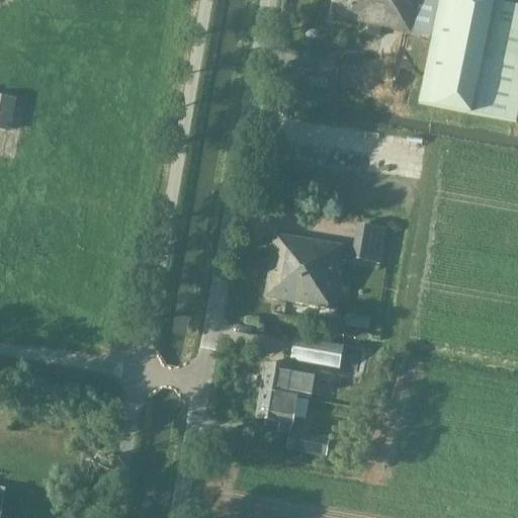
[(333,0),(331,17),(432,38),(419,103),(469,114),(516,123),(517,112),(517,6),(491,2),(491,0),(333,0)]
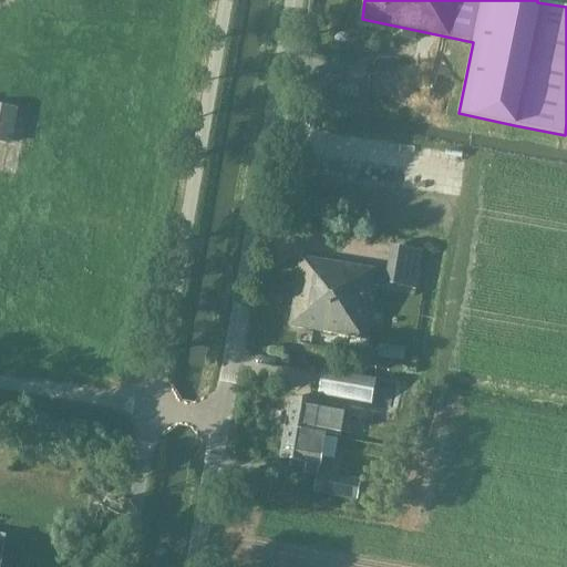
[(416,31),(404,29),(402,39),(414,41),(416,31)]
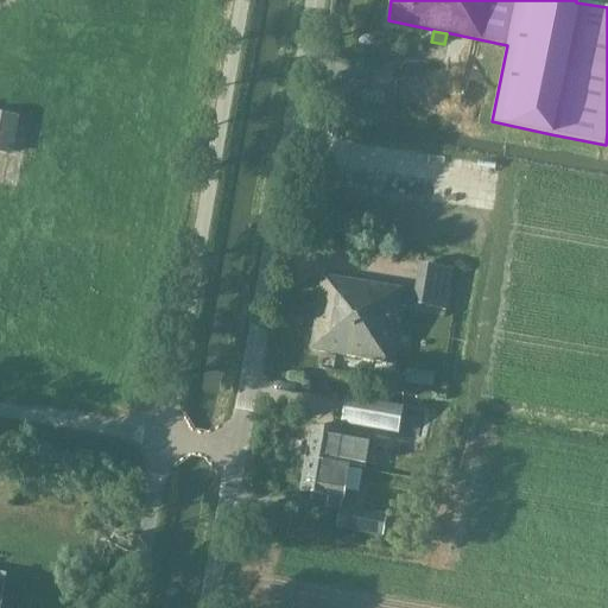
[(387,366),(399,291),(321,278),(309,352),(387,366)]
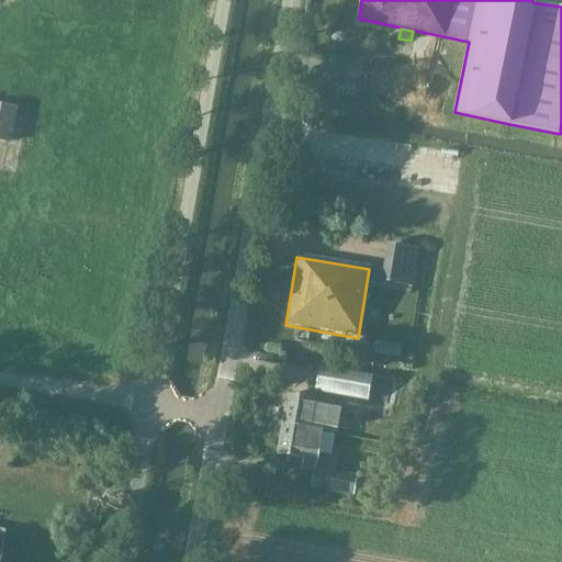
[(367,402),(370,379),(317,370),(314,393),(367,402)]
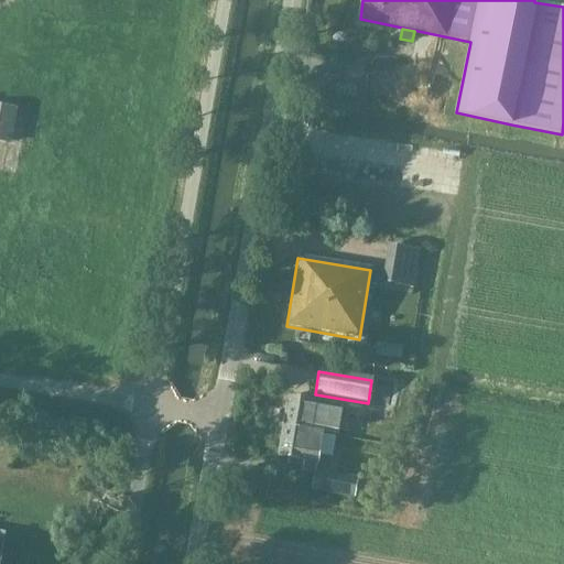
[(343,407),(300,400),(288,398),(283,427),(307,432),(322,434),(337,436),(343,407)]
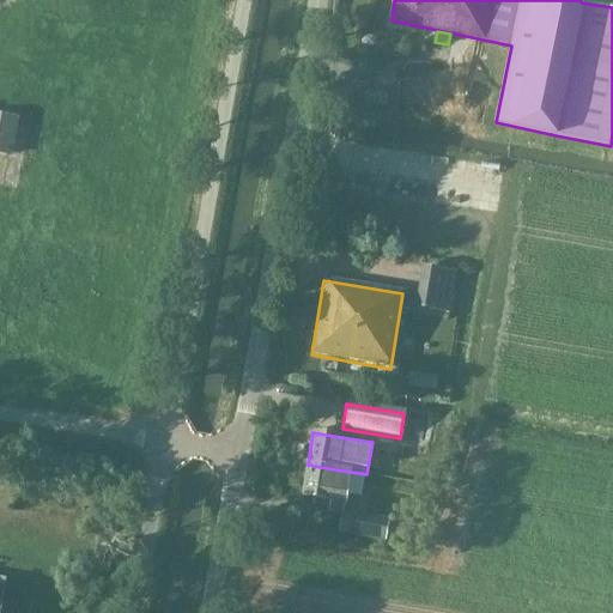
[(350,472),(334,469),(308,465),(303,497),(313,499),(311,507),(327,509),(327,513),(341,515),(338,534),(384,542),(387,521),(343,513),(344,503),(345,503),(346,493),(362,497),(365,475),(350,472)]
